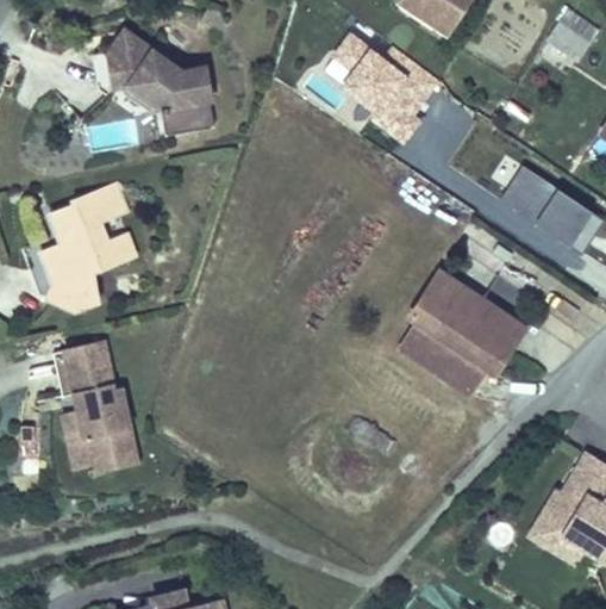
[(449,37),(474,0),(395,0),(398,4),(449,37)]
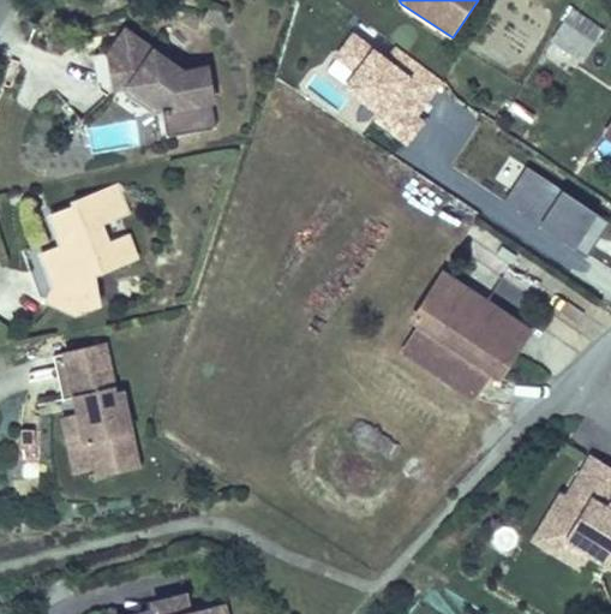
[(607,30),(575,7),(552,41),(585,64),(607,30)]
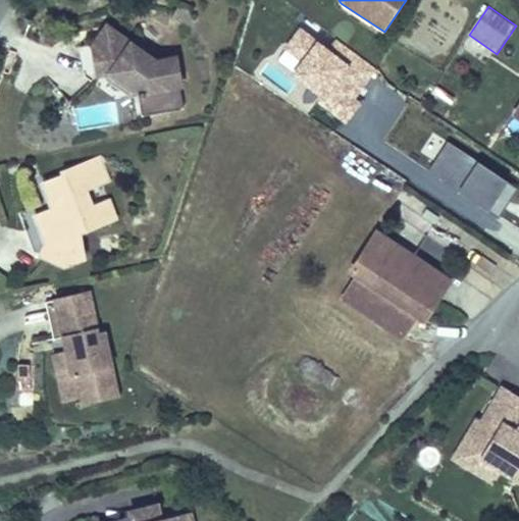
[(340,40),(330,52),(303,31),(290,48),(307,60),(297,73),(325,95),(321,100),(349,120),(361,104),(355,99),(378,68),(340,40)]
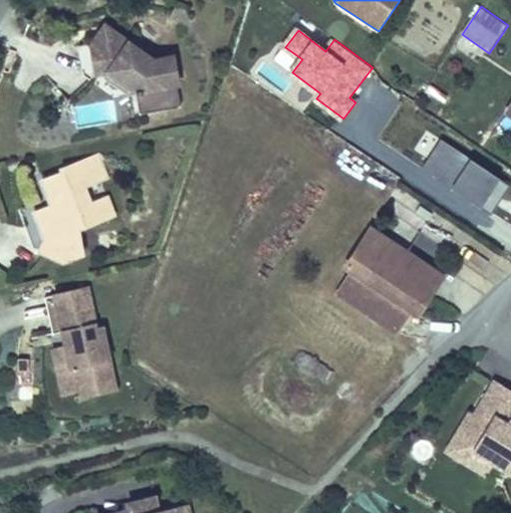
[(176,108),(166,59),(147,63),(108,32),(99,42),(86,44),(89,72),(101,71),(104,71),(130,90),(131,94),(136,93),(140,115),(176,108)]
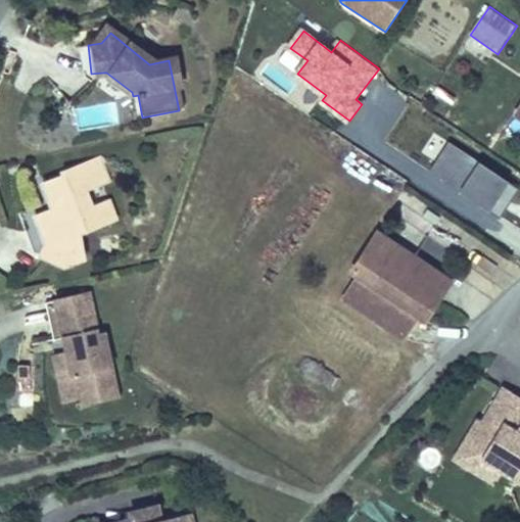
[(91,74),(88,45),(74,46),(78,76),(91,74)]
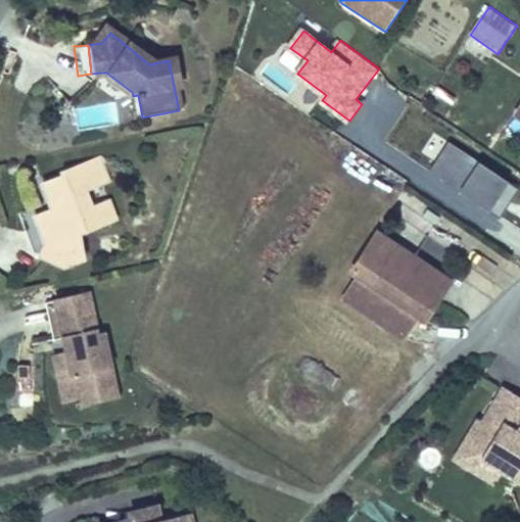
[(132,92),(106,73),(103,73),(91,74),(92,84),(100,83),(121,98),(133,96),(132,92)]
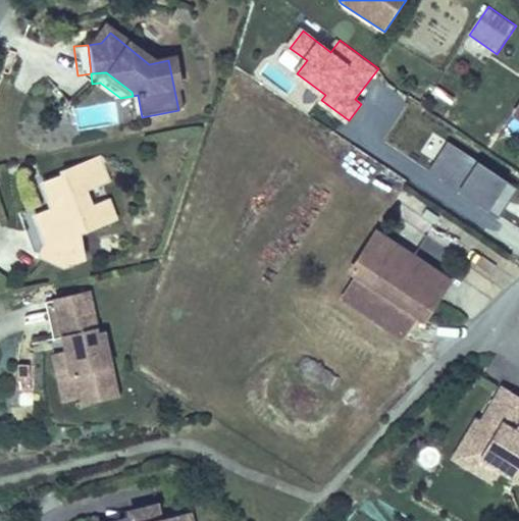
[(142,117),(138,95),(133,96),(137,118),(142,117)]
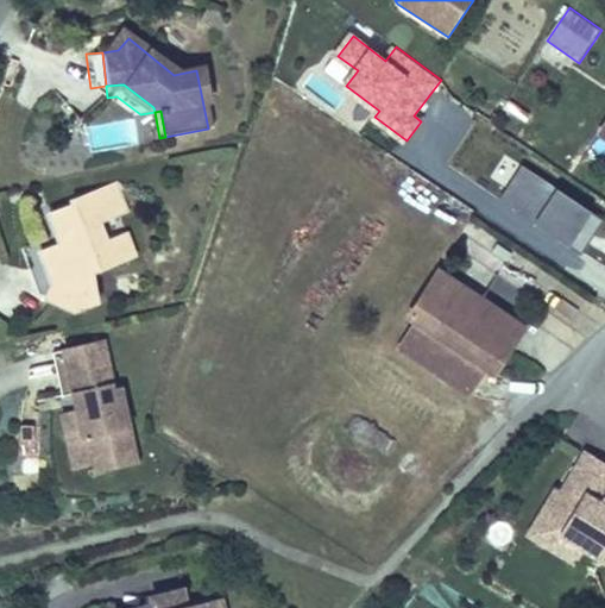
[(581,255),(604,223),(604,220),(525,167),(503,200),(581,255)]
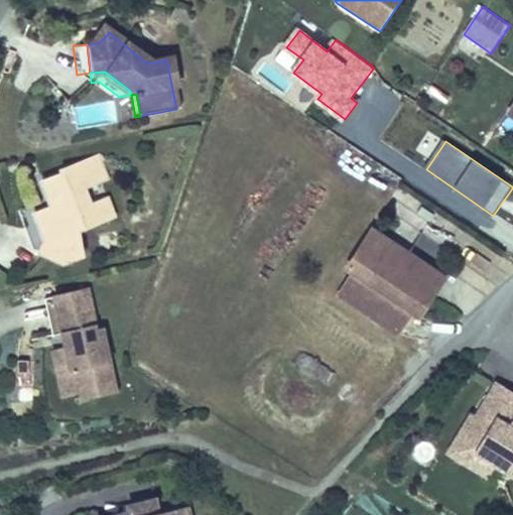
[(108,217),(102,200),(85,206),(79,187),(102,179),(94,157),(57,169),(58,173),(36,180),(43,200),(50,197),(53,204),(34,211),(43,239),(42,255),(62,261),(83,254),(72,225),(79,223),(80,228),(108,217)]
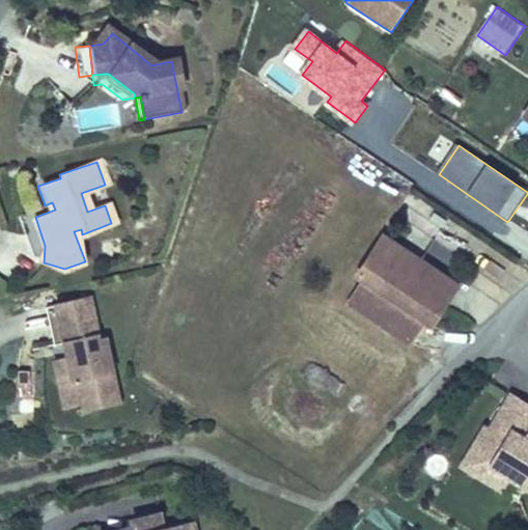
[(45,246),(35,217),(29,219),(38,248),(45,246)]
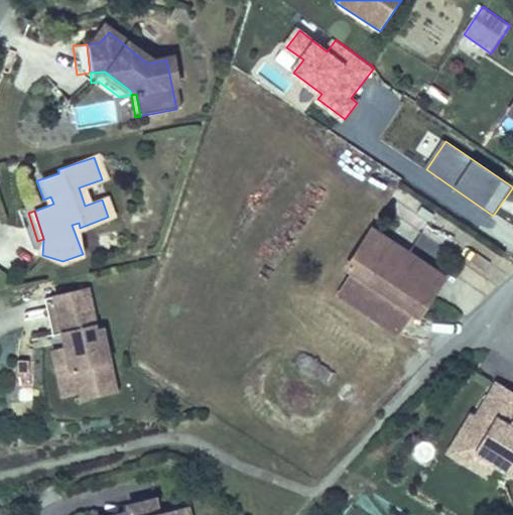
[(449,276),(373,228),(345,270),(352,274),(338,296),(399,336),(413,314),(420,319),(449,276)]
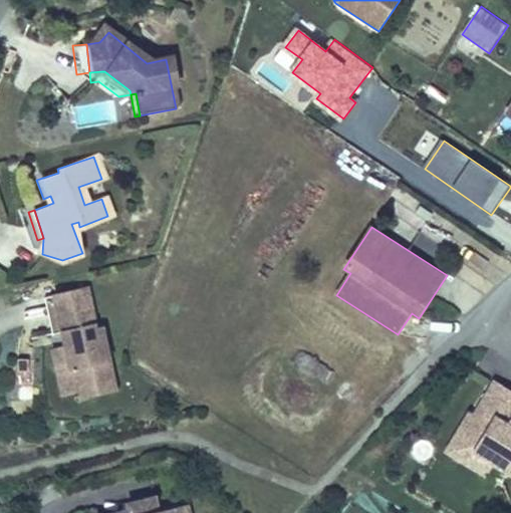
[(112,369),(103,330),(97,331),(88,287),(54,294),(63,334),(66,347),(53,350),(58,372),(71,369),(76,392),(81,391),(101,387),(98,372),(112,369)]
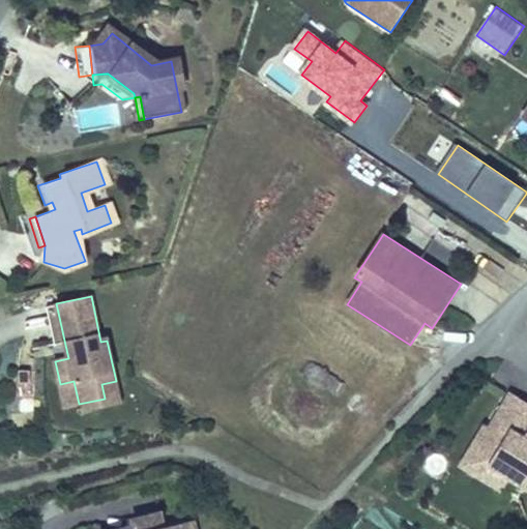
[(65,345),(56,303),(47,305),(55,347),(65,345)]
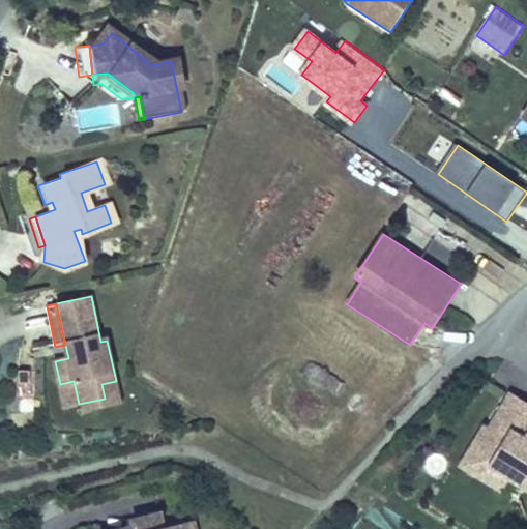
[(79,404),(74,381),(60,384),(65,407),(79,404)]
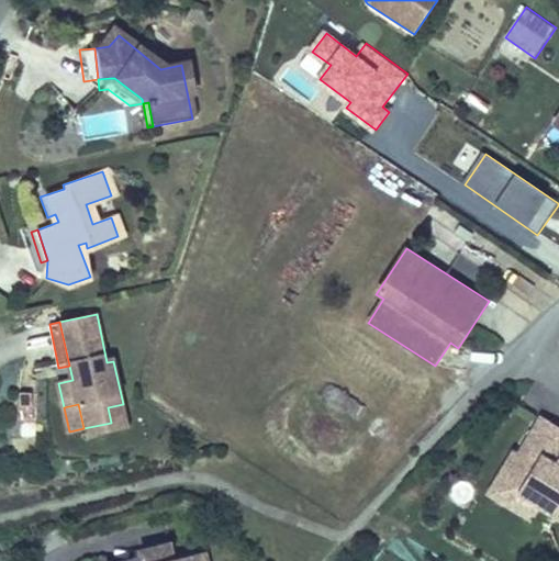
[(90,436),(129,427),(123,404),(108,407),(111,423),(89,427),(90,436)]
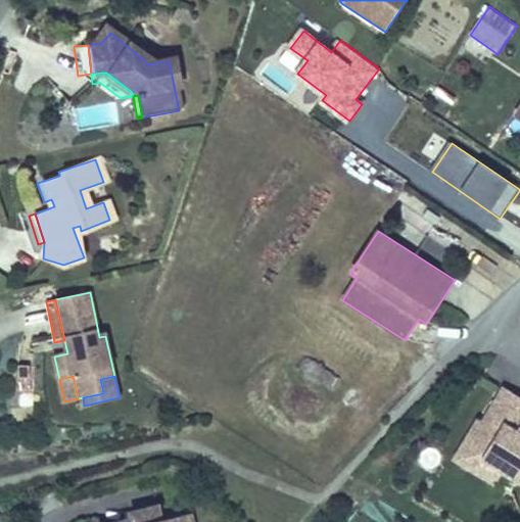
[(519,393),(505,384),(483,420),(478,417),(467,435),(486,447),(482,454),(519,476),(519,393)]
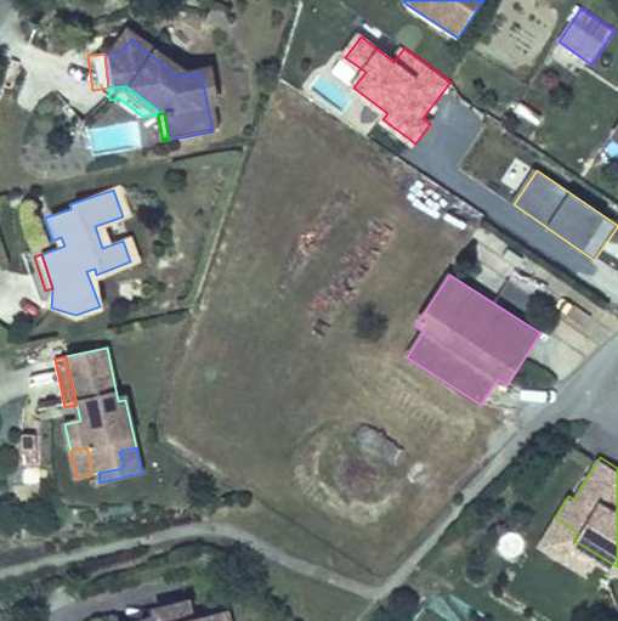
[(617,566),(573,540),(578,532),(555,518),(542,540),(610,581),(617,570),(617,566)]
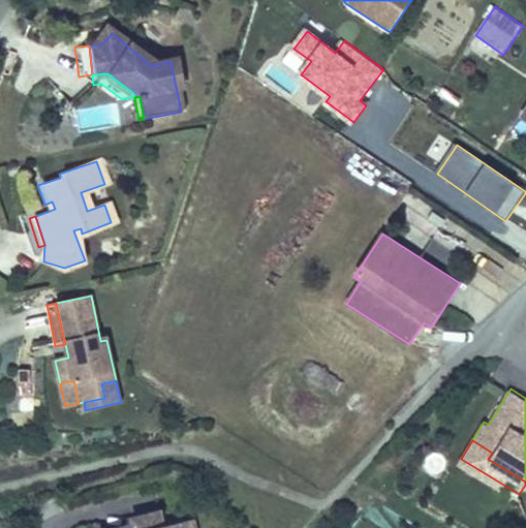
[(198,527),(197,524),(177,527),(167,527),(165,517),(138,523),(140,527),(198,527)]
